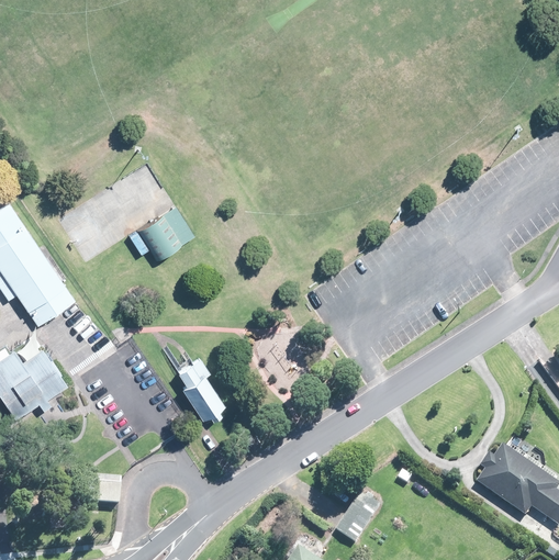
[(55,310),(74,298),(60,278),(63,276),(41,244),(38,246),(8,200),(0,204),(0,288),(6,297),(11,294),(15,291),(34,320),(36,323),(55,310)]
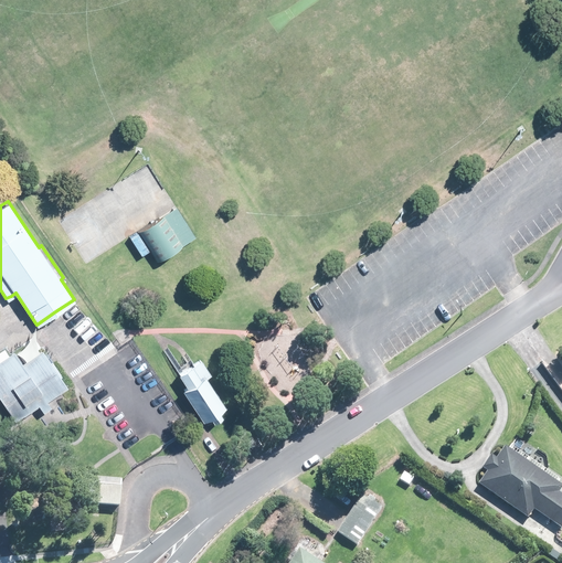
[(136,230),(155,258),(193,234),(175,204),(136,230)]
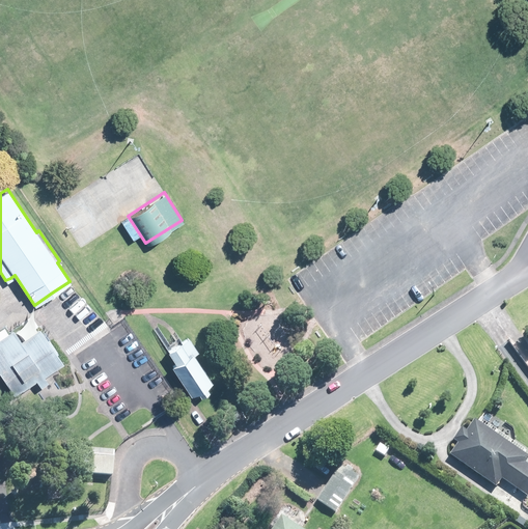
[(62,366),(39,332),(20,345),(12,333),(0,342),(0,377),(14,397),(35,383),(40,389),(47,385),(43,380),(62,366)]
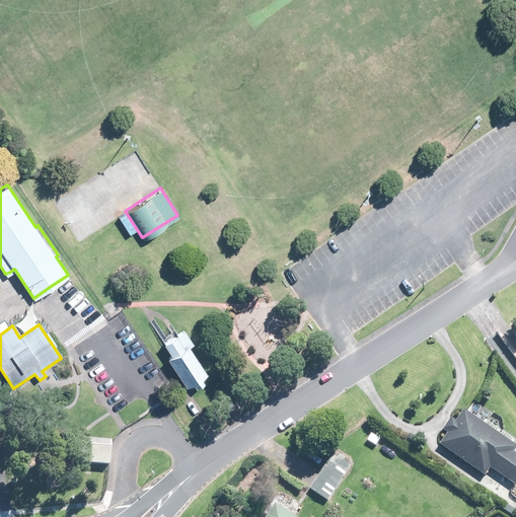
[(202,370),(174,328),(154,342),(180,383),(202,370)]
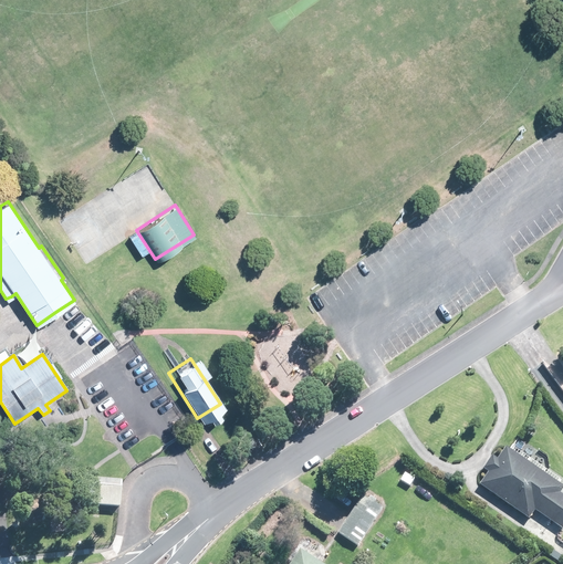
[(562,528),(562,526),(562,494),(560,492),(562,486),(506,446),(498,458),(492,455),(491,456),(483,467),(489,471),(480,483),(529,518),(534,509),(561,526),(562,528)]
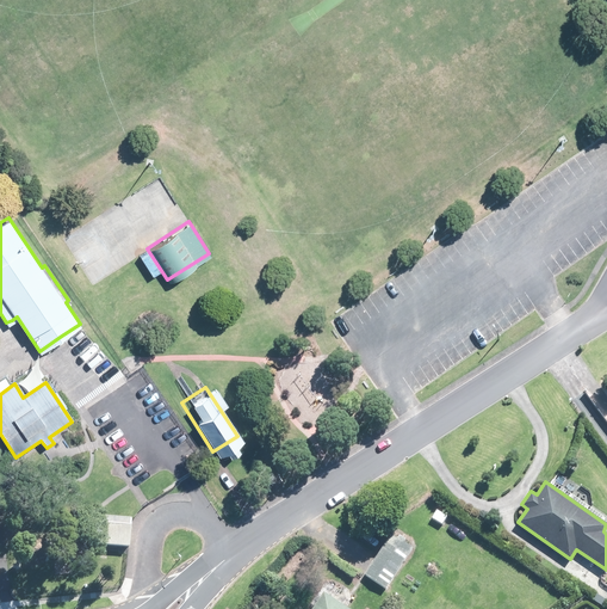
[(128,546),(129,526),(94,523),(93,543),(127,546),(128,546)]
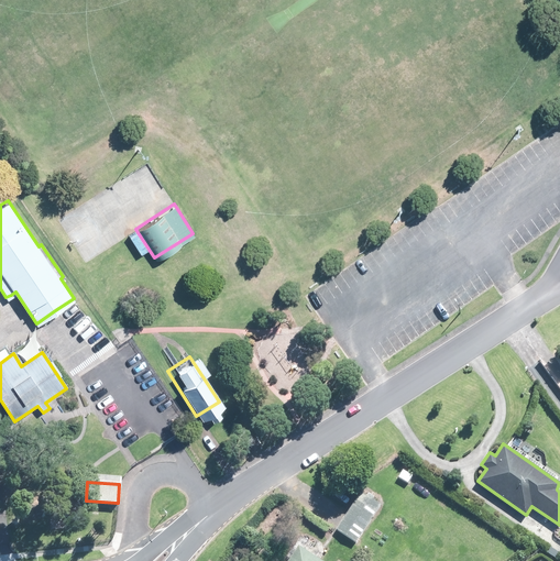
[(355,541),(381,504),(360,491),(336,528),(355,541)]
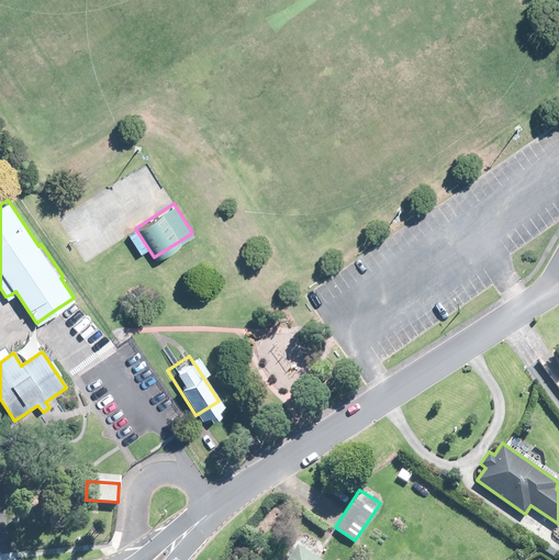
[(321,559),(317,558),(303,548),(308,539),(299,534),(293,542),(299,546),(298,547),(291,557),(288,559),(321,559)]
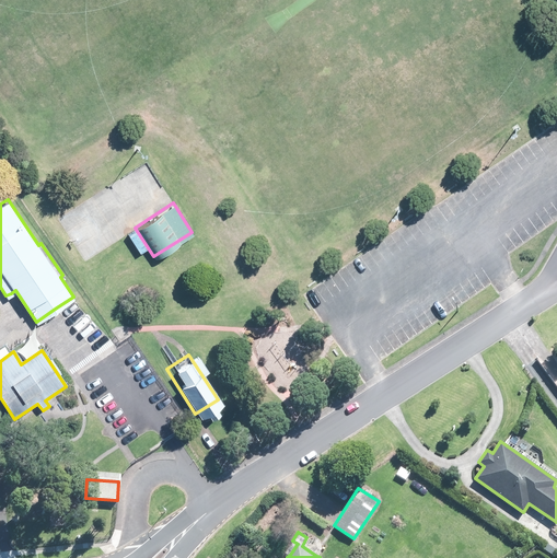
[(550,554),(554,548),(546,543),(543,548),(550,554)]
